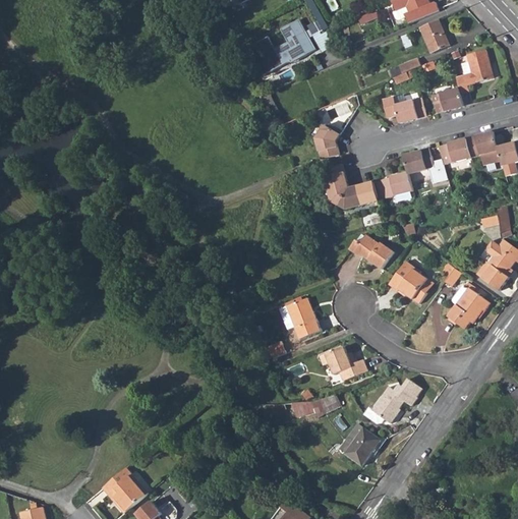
[(327,26),(310,0),(302,0),(315,19),(321,29),(327,26)]
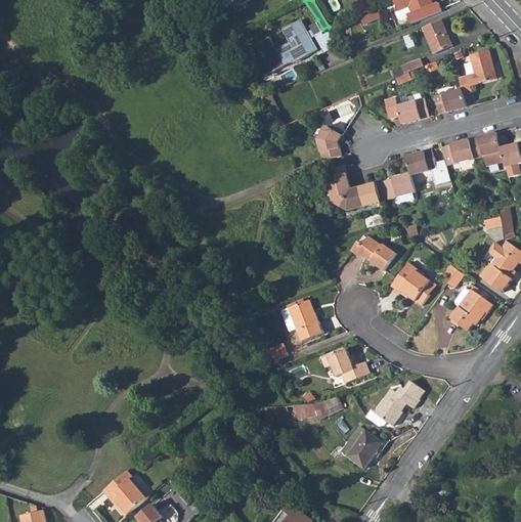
[(432,2),(431,0),(394,0),(398,8),(395,9),(398,15),(401,16),(407,14),(410,22),(440,9),(436,0),(432,2)]
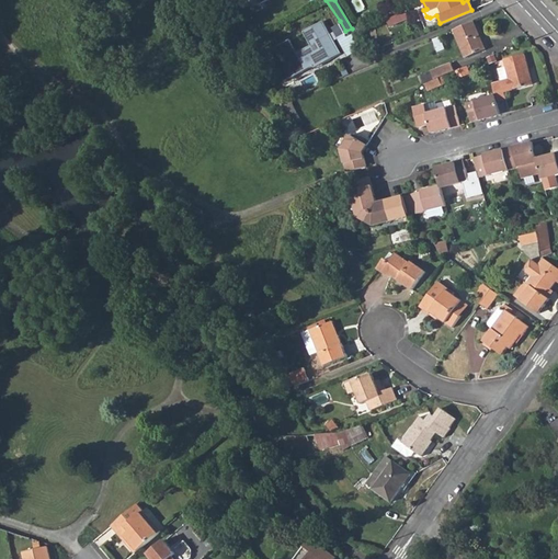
[(341,50),(322,19),(303,31),(311,44),(298,52),(289,38),(269,50),(275,63),(282,58),(293,76),(314,64),(317,61),(316,59),(319,57),(322,63),(341,50)]
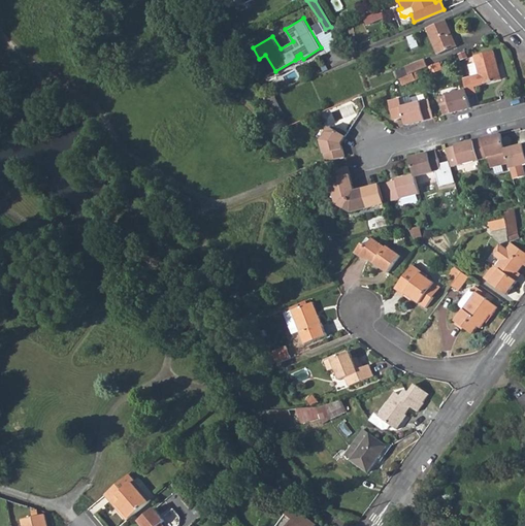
[(454,44),(444,19),(425,26),(436,52),(454,44)]
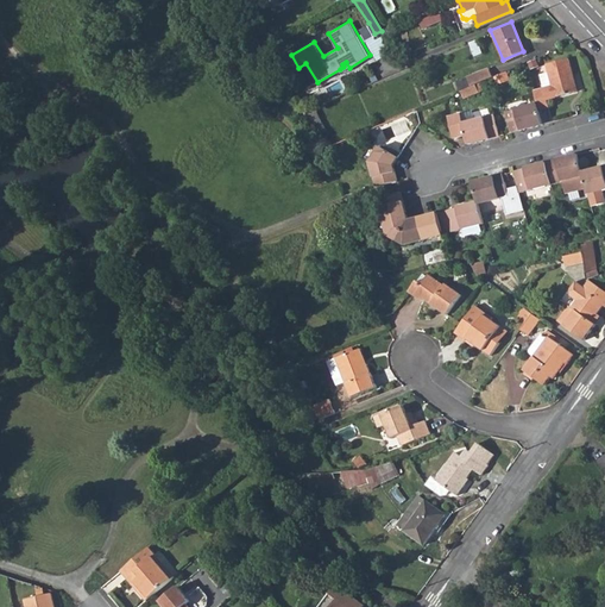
[(367,37),(375,33),(369,23),(361,27),(367,37)]
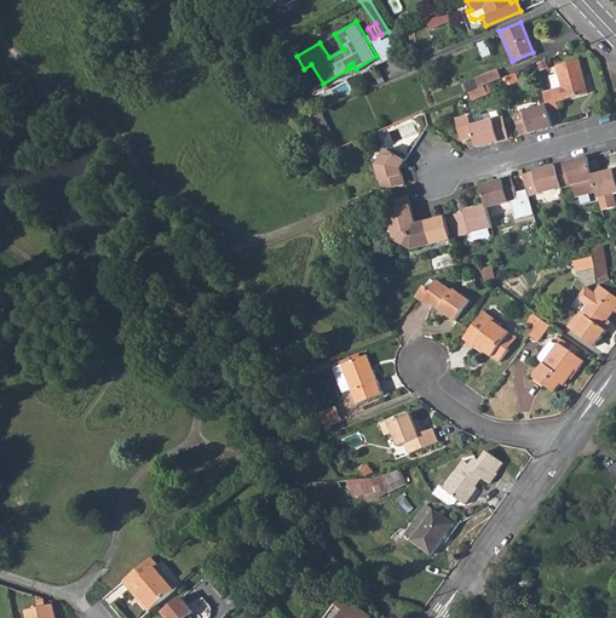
[(483,40),(476,43),(482,56),(489,53),(483,40)]
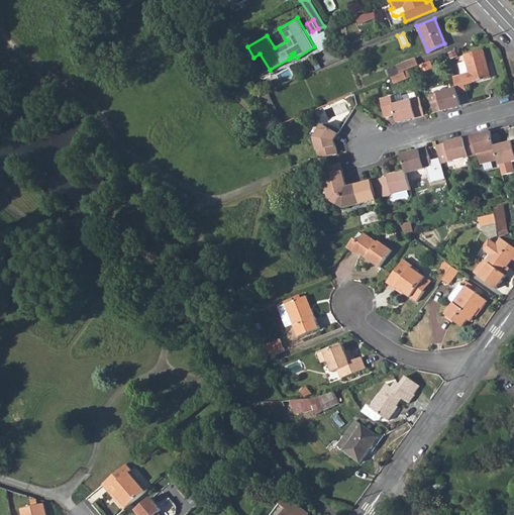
[(467,72),(451,77),(454,86),(455,93),(465,91),(463,84),(488,77),(481,49),(461,55),(467,72)]
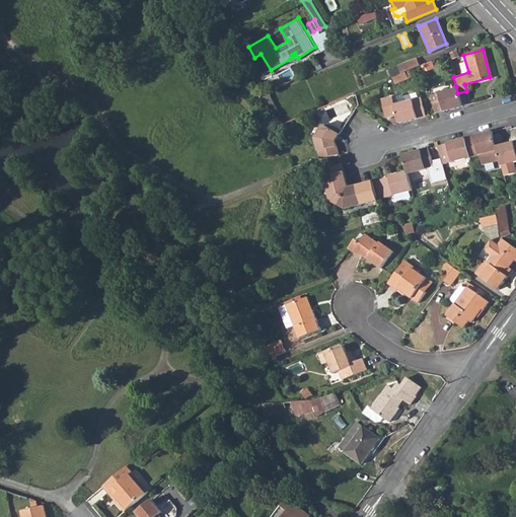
[(261,54),(254,58),(265,74),(271,70),(261,54)]
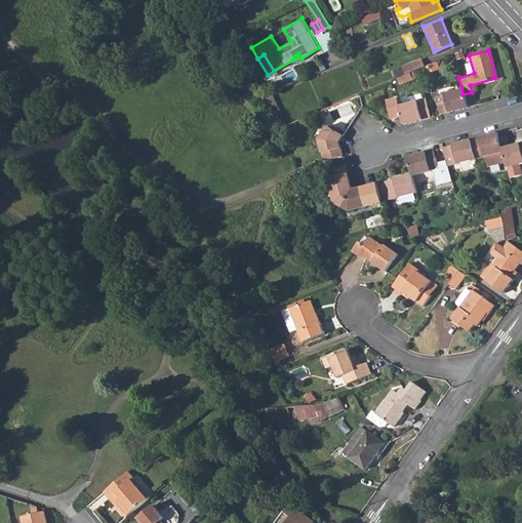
[(401,65),(404,73),(409,71),(413,70),(416,69),(423,66),(419,57),(401,65)]
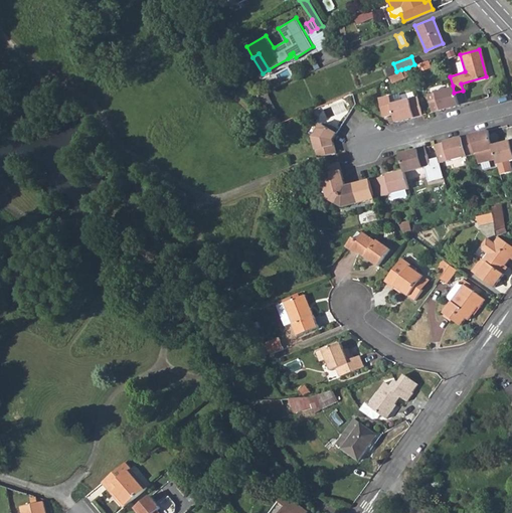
[(384,67),(388,75),(396,71),(393,63),(384,67)]
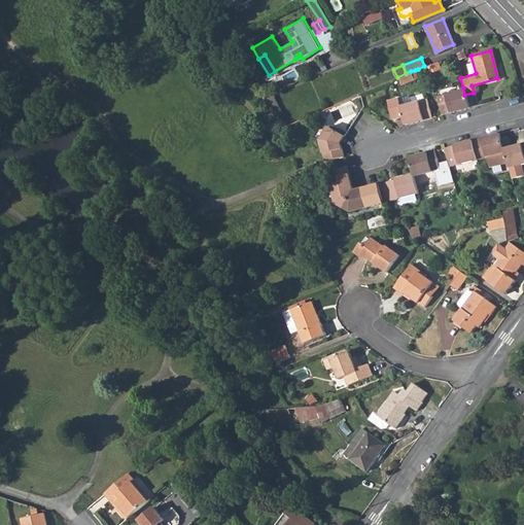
[(414,79),(411,71),(406,73),(397,77),(400,84),(414,79)]
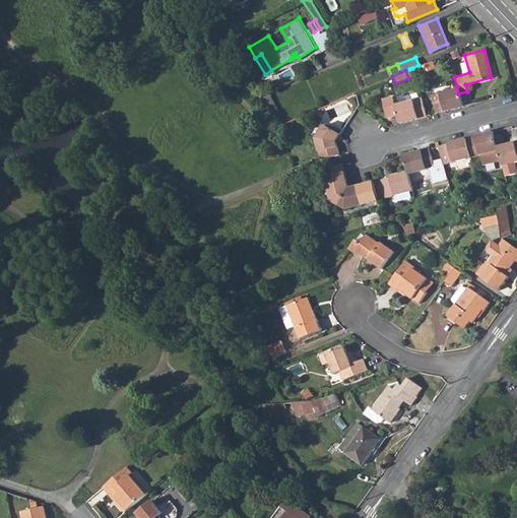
[(430,94),(435,113),(461,106),(459,98),(458,93),(457,86),(438,91),(439,92),(430,94)]
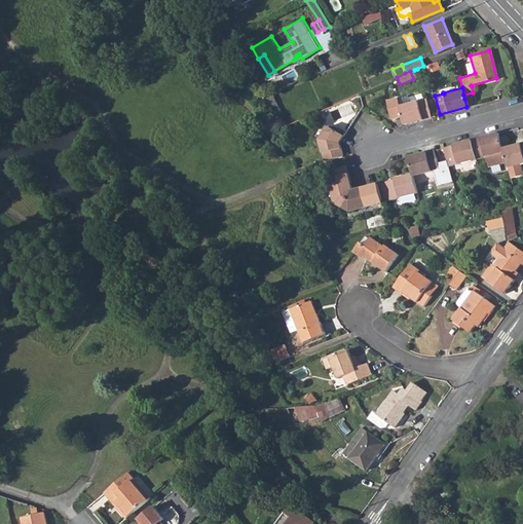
[(272,102),(265,92),(260,95),(268,105),(272,102)]
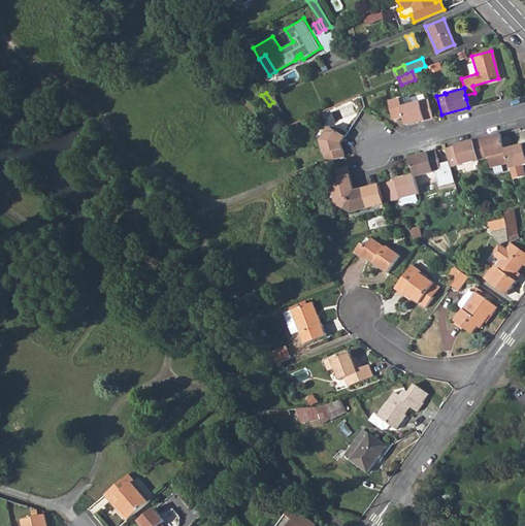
[(426,98),(399,105),(397,98),(387,101),(392,120),(402,117),(404,125),(431,118),(429,109),(426,98)]
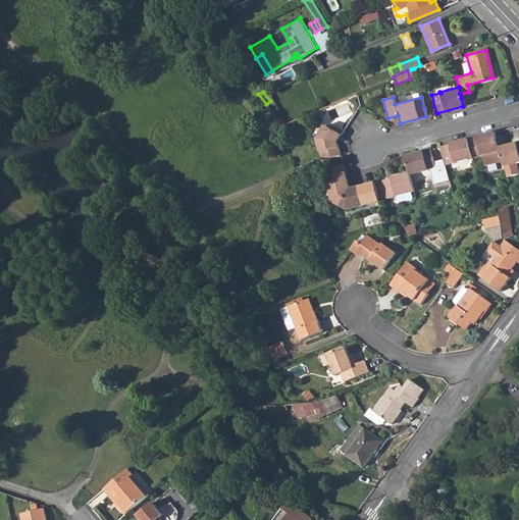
[(276,109),(270,101),(266,104),(272,113),(276,109)]
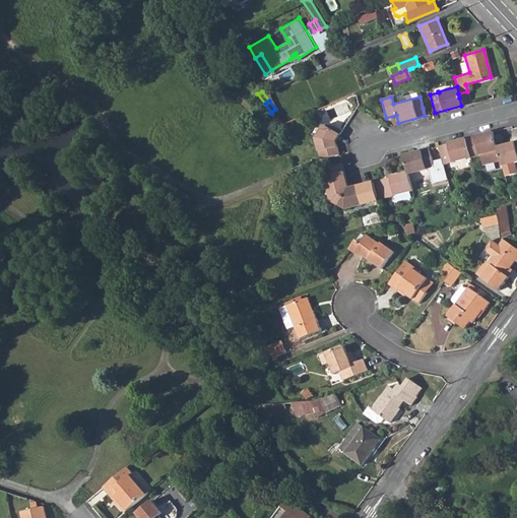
[(315,136),(320,157),(337,153),(333,140),(338,133),(323,123),(315,136)]
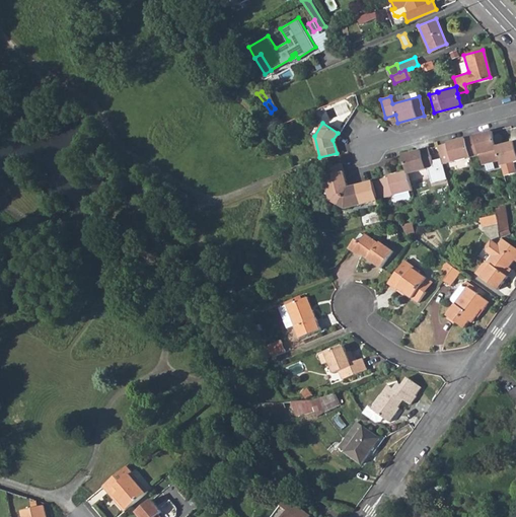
[(495,145),(493,138),(491,131),(463,138),(465,145),(468,157),(477,155),(481,165),(499,161),(496,150),(495,145)]
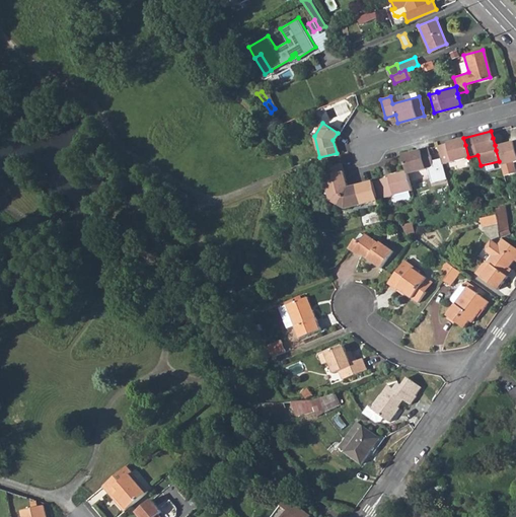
[(441,164),(468,157),(465,145),(463,138),(436,145),(438,152),(441,164)]
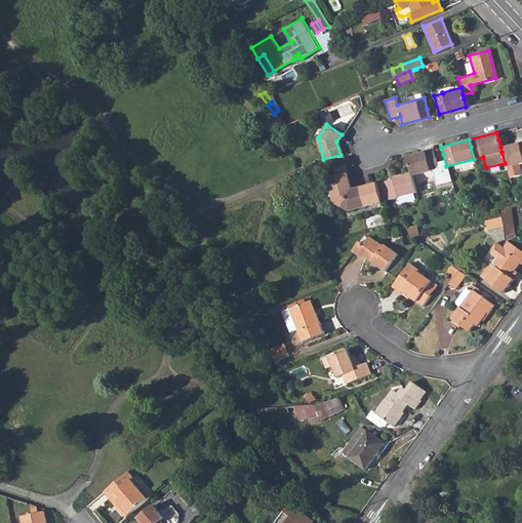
[(506,167),(521,162),(521,141),(500,147),(502,152),(506,167)]
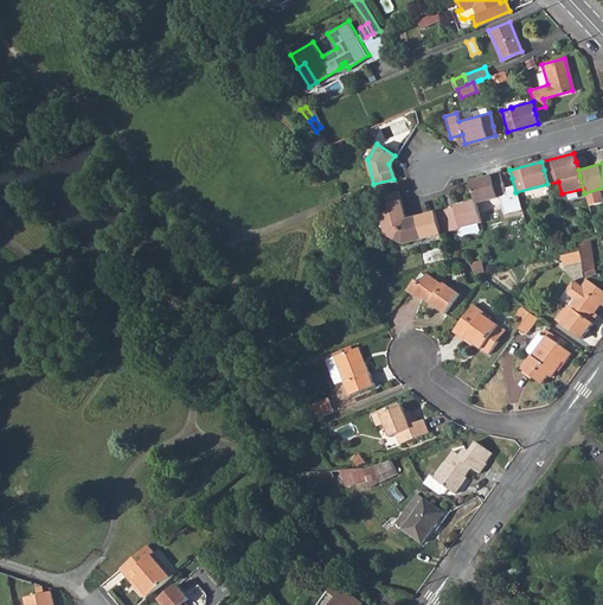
[(505,195),(499,173),(468,180),(470,190),(474,199),(474,203),(505,195)]
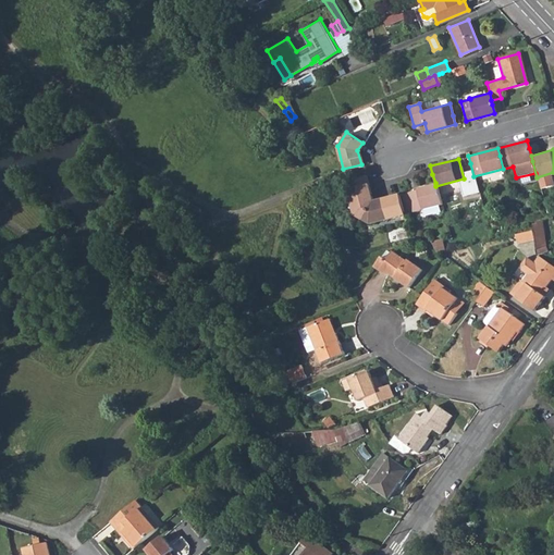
[(353,214),(360,219),(361,218),(367,208),(371,199),(365,175),(344,181),(353,214)]
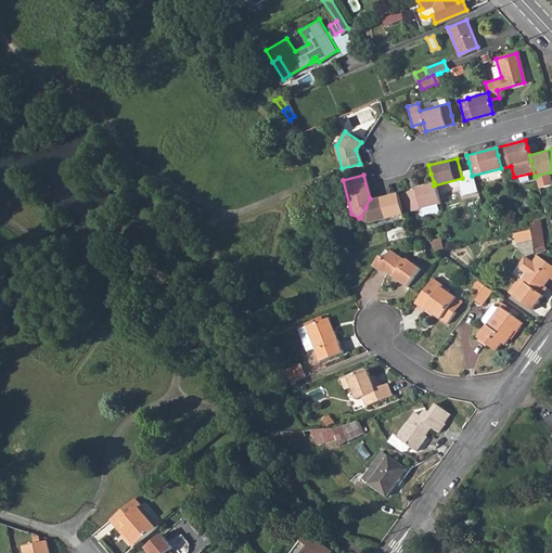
[(434,182),(414,188),(406,190),(411,210),(439,204),(434,185),(434,182)]
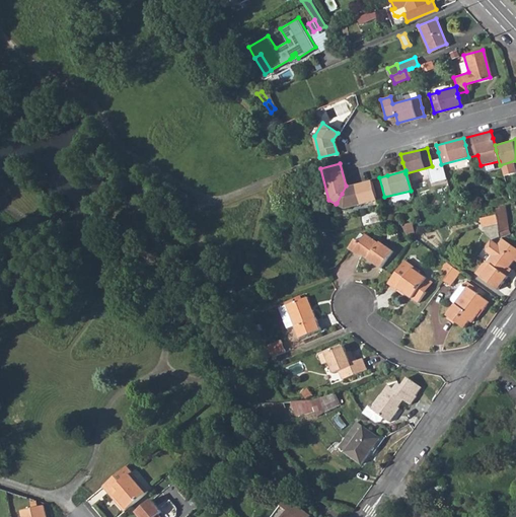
[(344,209),(375,200),(372,188),(370,179),(346,186),(342,194),(337,203),(336,204),(344,209)]
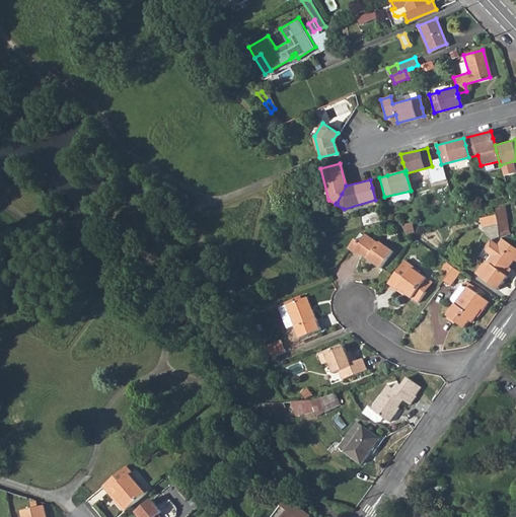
[(496,212),(500,236),(507,233),(504,213),(503,204),(495,207),(496,212)]
